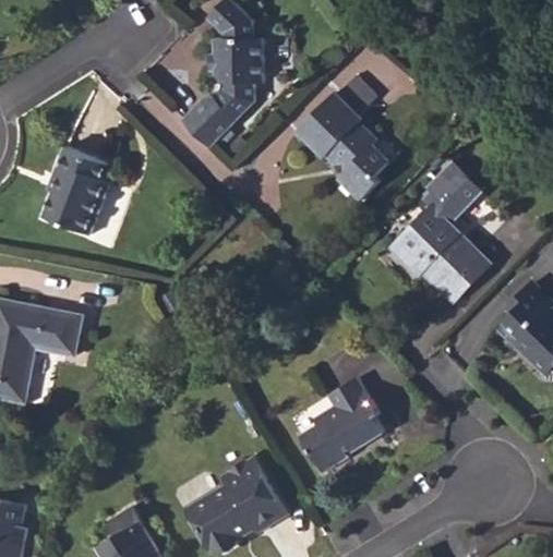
[(219,38),(212,38),(212,52),(208,52),(208,70),(213,70),(213,83),(219,83),(219,88),(212,97),(202,98),(178,123),(206,150),(236,120),(254,101),(253,81),(262,81),(261,37),(252,37),(252,20),(232,0),(223,0),(206,17),(219,29),(219,38)]
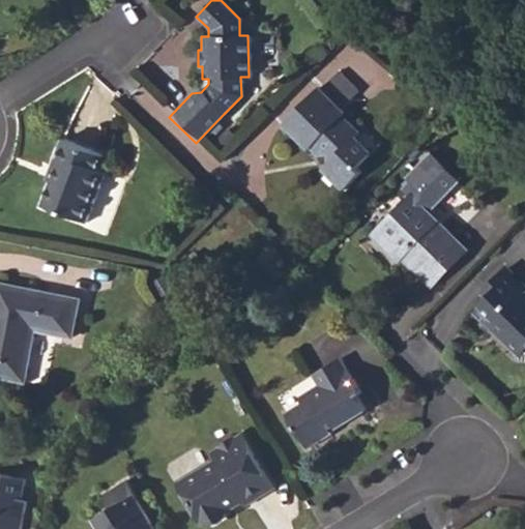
[(166,85),(190,50),(165,33),(141,68),(166,85)]
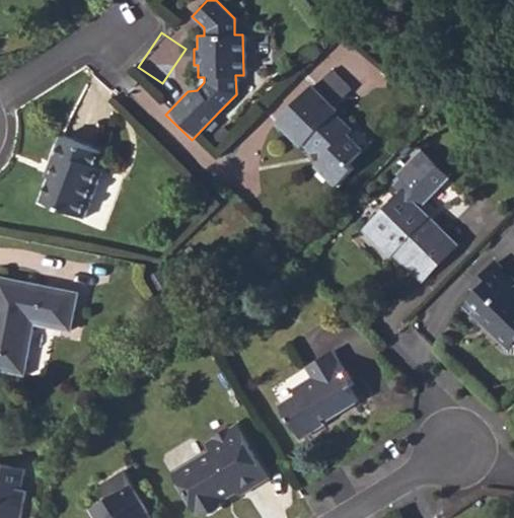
[(320,157),(316,162),(311,166),(333,186),(349,168),(345,164),(358,151),(342,136),(349,129),(333,113),(335,111),(309,85),(273,123),(298,147),(299,146),(304,142),(320,157)]
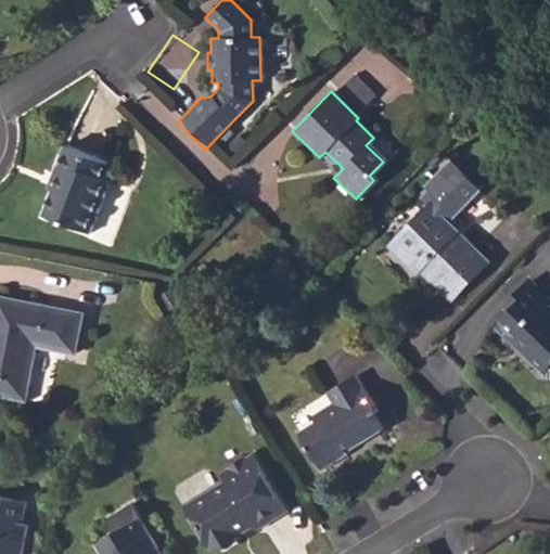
[(87,233),(107,179),(103,177),(109,163),(64,145),(53,171),(58,172),(51,189),(41,215),(87,233)]
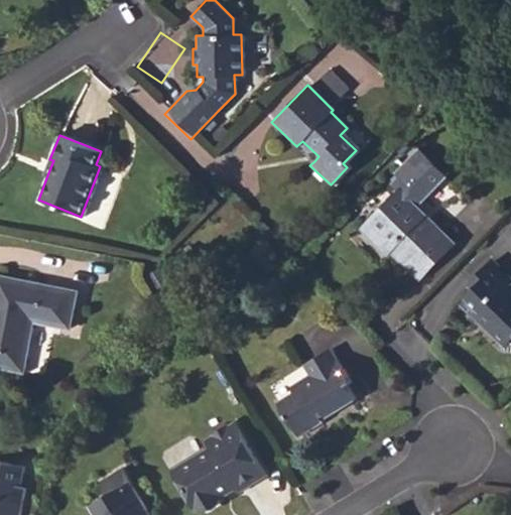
[(318,156),(302,141),(297,145),(314,161),(318,156)]
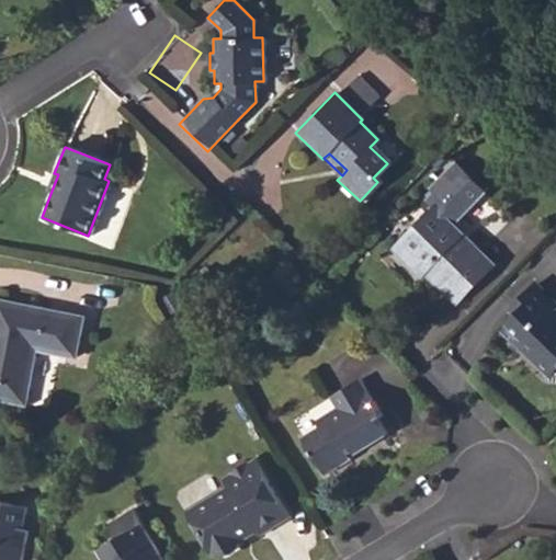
[(454,163),(430,189),(433,192),(426,200),(431,204),(433,207),(392,250),(418,276),(422,273),(454,304),(492,264),(461,233),(456,238),(446,229),(451,224),(483,191),(454,163)]
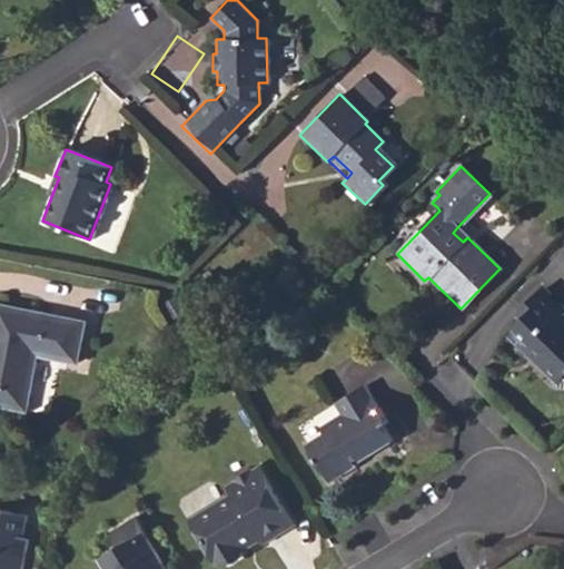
[(59,177),(55,176),(47,193),(52,194),(59,177)]
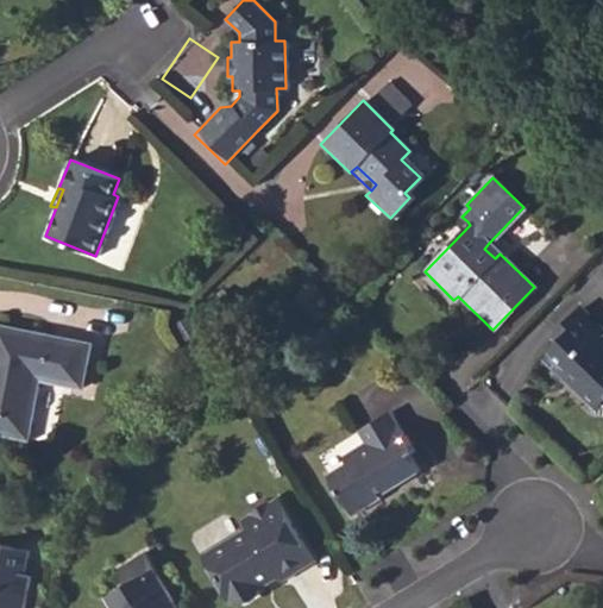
[(495,258),(500,254),(489,243),(484,249),(495,258)]
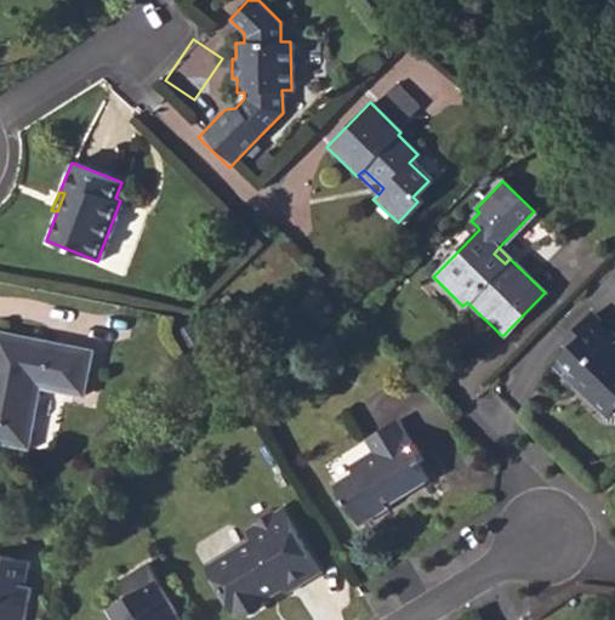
[(614,351),(607,342),(609,340),(586,317),(562,342),(564,351),(550,367),(569,385),(571,384),(585,397),(596,398),(610,413),(614,407),(614,351)]
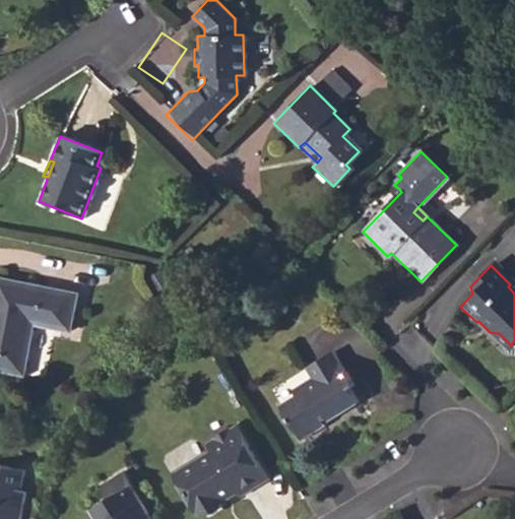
[(0,370),(21,375),(31,324),(62,330),(66,310),(73,312),(76,293),(0,277),(0,370)]
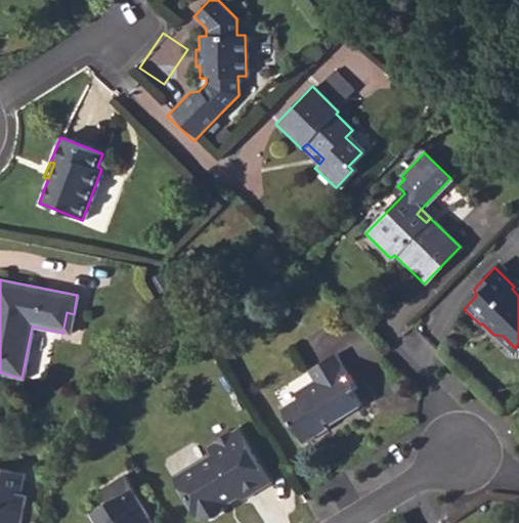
[(74,314),(67,312),(62,333),(71,334),(74,314)]
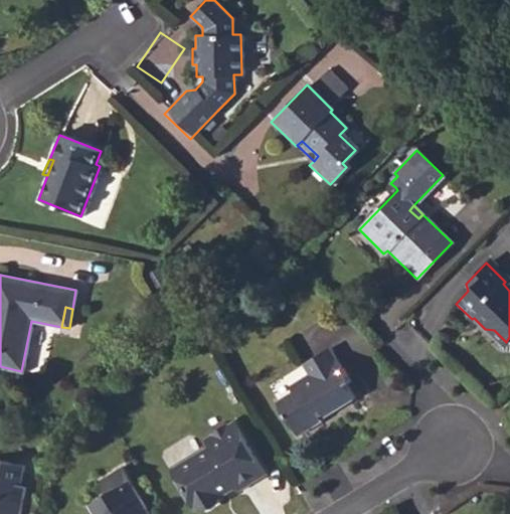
[(320,423),(318,418),(330,410),(332,413),(353,400),(345,385),(350,382),(330,348),(302,365),(307,374),(287,386),(291,393),(276,402),(297,437),(320,423)]
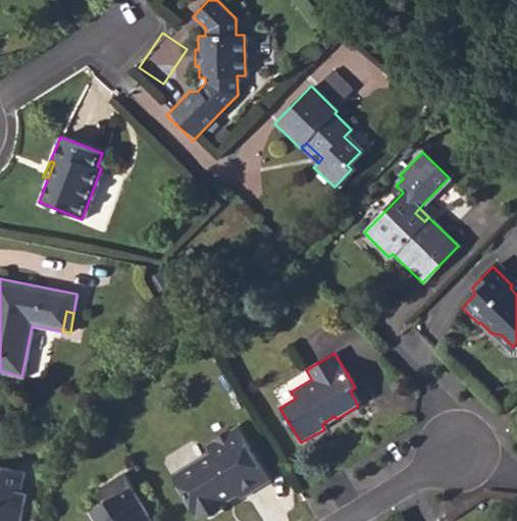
[(208,519),(221,512),(224,500),(223,497),(231,491),(241,496),(266,480),(236,429),(208,447),(213,456),(175,479),(199,518),(208,519)]
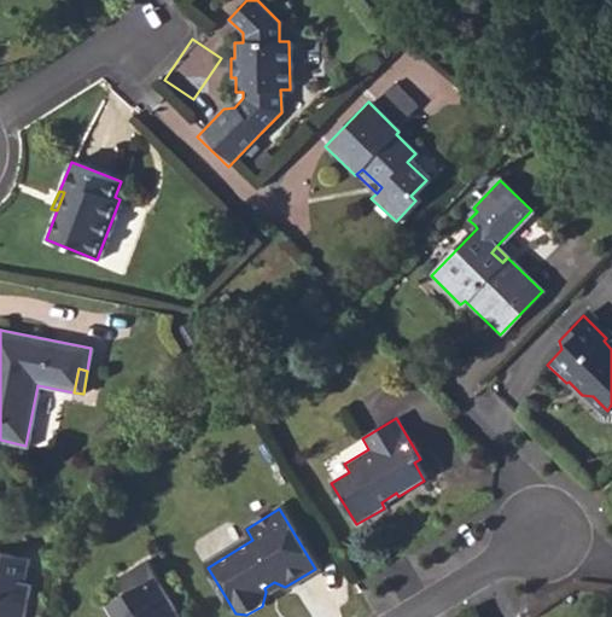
[(21,616),(28,585),(23,583),(27,560),(0,554),(0,616),(21,616)]
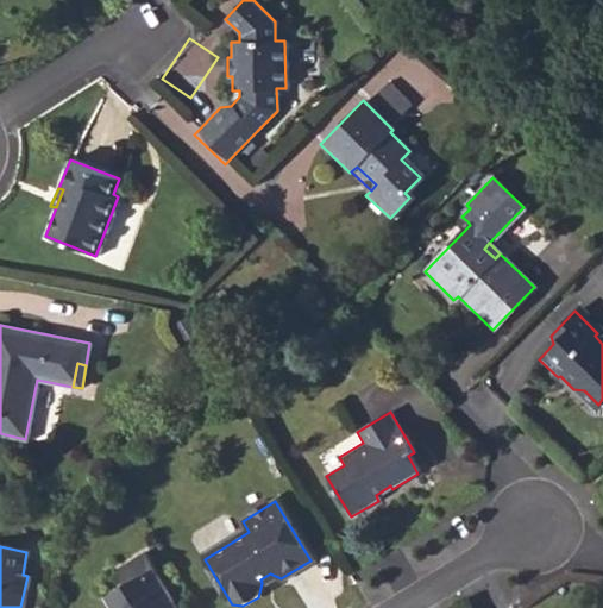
[(174,607),(140,553),(115,569),(125,585),(104,597),(108,607),(174,607)]
